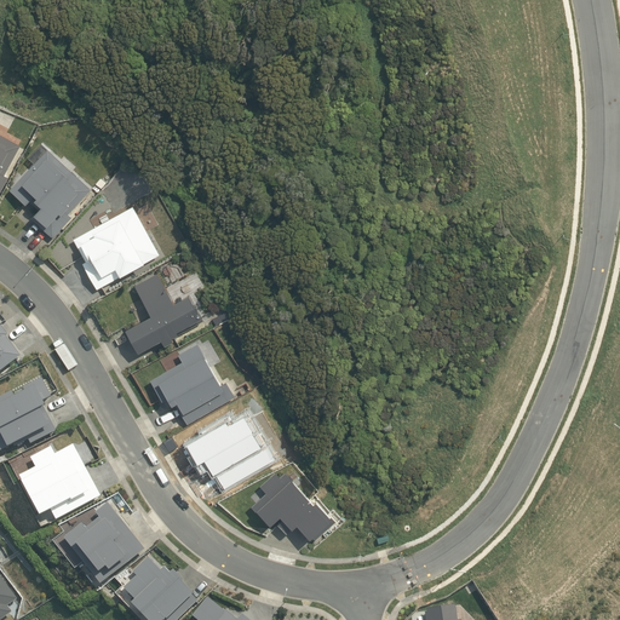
[(0,195),(10,178),(6,176),(22,147),(0,133),(0,195)]
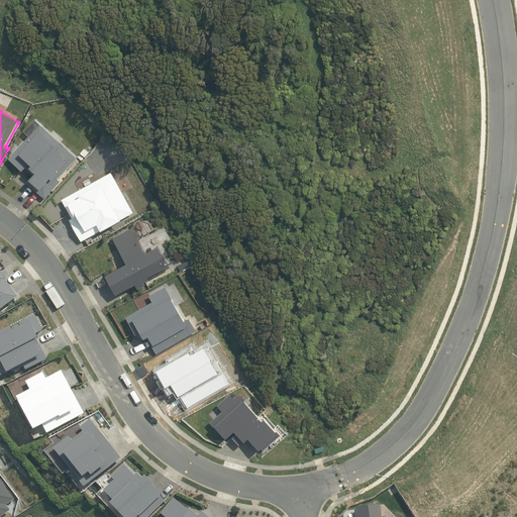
[(58,180),(78,158),(41,125),(9,159),(23,172),(26,169),(34,176),(27,183),(45,199),(61,182),(58,180)]
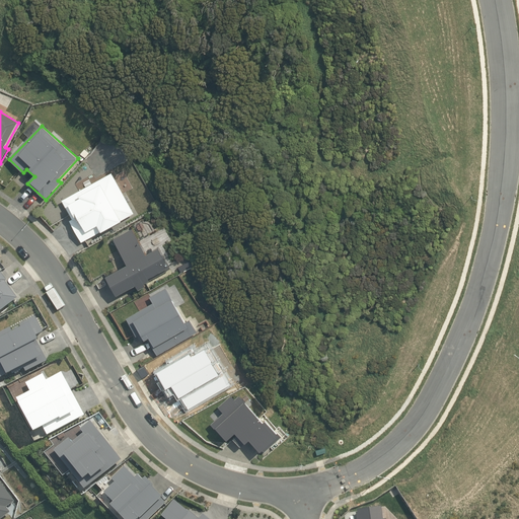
[(89,153),(85,149),(81,154),(85,158),(89,153)]
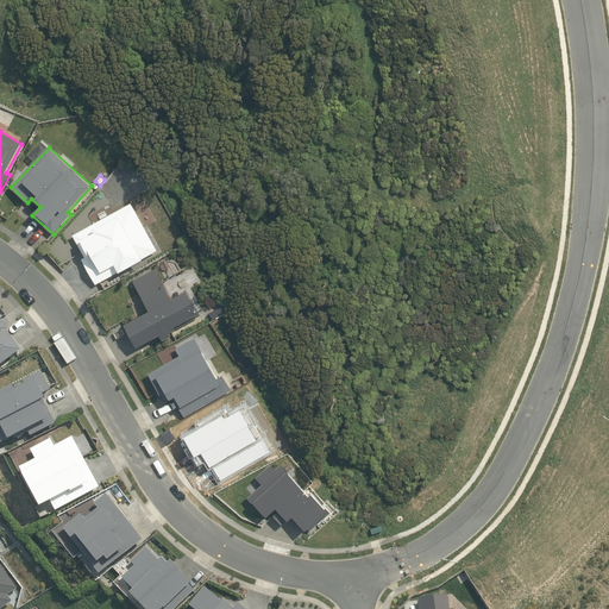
[(96,286),(158,250),(132,203),(73,236),(86,257),(82,259),(96,286)]
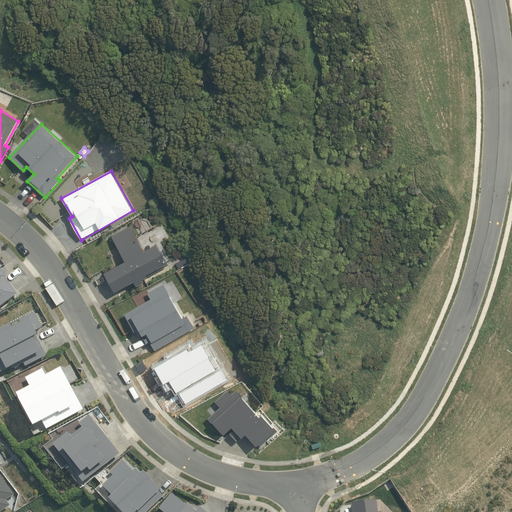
[(157,244),(145,251),(131,226),(113,236),(127,262),(106,273),(116,292),(135,282),(138,287),(145,283),(144,280),(149,277),(148,274),(168,263),(157,244)]
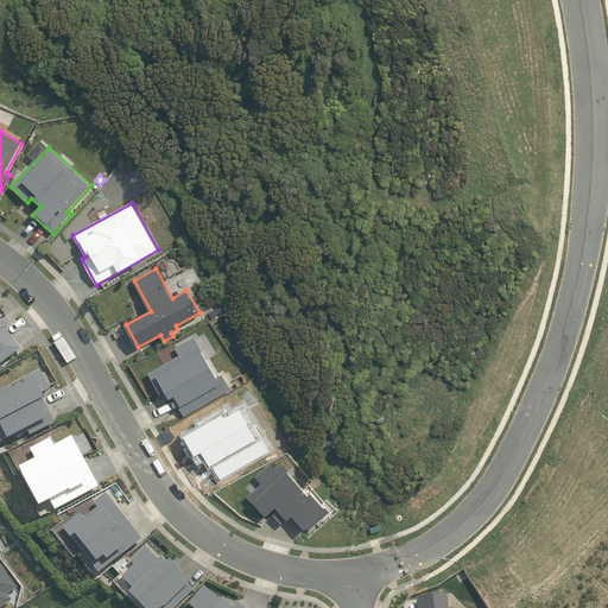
[(227,312),(223,306),(209,314),(213,320),(227,312)]
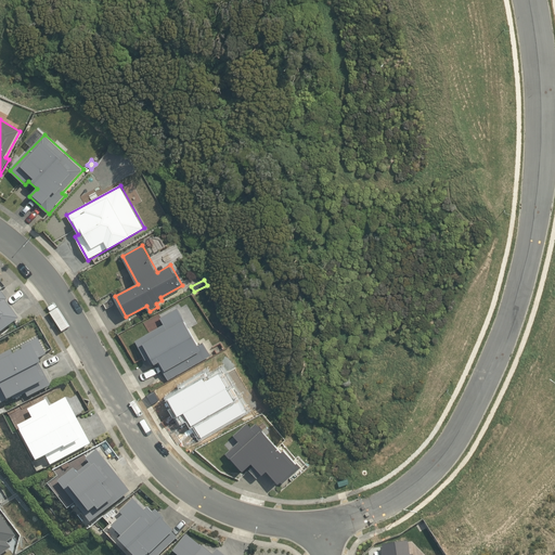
[(8,301),(0,291),(0,333),(20,320),(7,302),(8,301)]
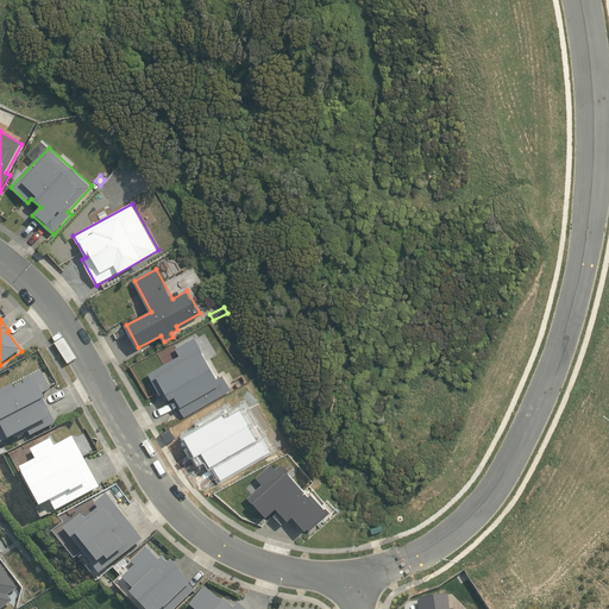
[(186,418),(232,390),(224,376),(219,378),(196,338),(179,349),(183,355),(150,374),(162,395),(163,394),(167,401),(171,399),(171,400),(175,399),(186,418)]
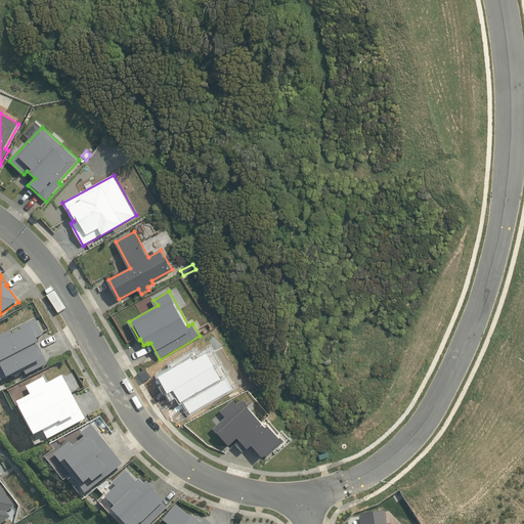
[(25,372),(27,376),(48,364),(39,346),(41,344),(39,339),(45,336),(37,320),(20,328),(23,332),(14,337),(11,331),(0,337),(0,382),(8,378),(9,379),(25,372)]
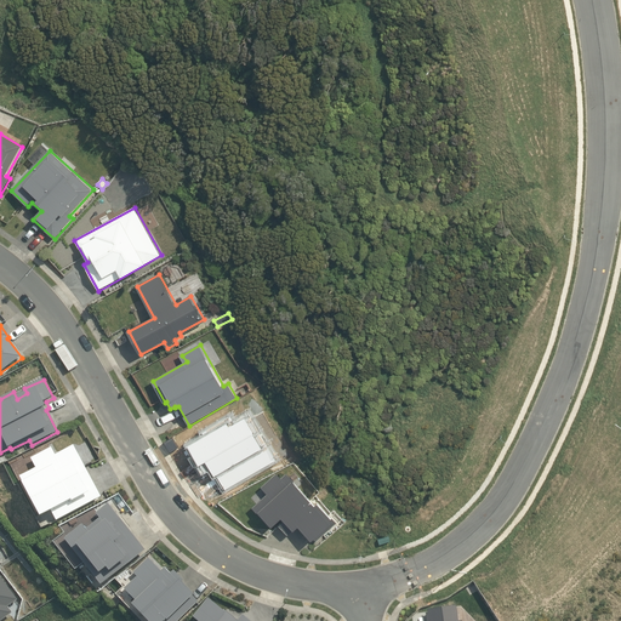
[(32,459),(38,468),(22,477),(44,518),(53,513),(57,522),(102,497),(75,446),(57,456),(52,448),(32,459)]
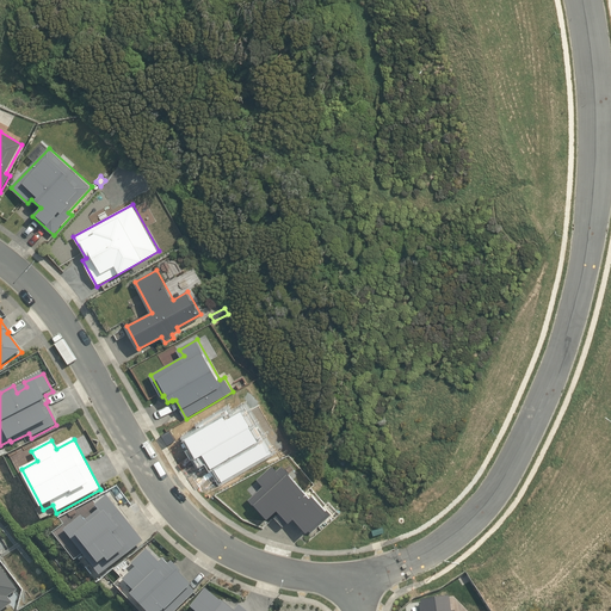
[(329,512),(331,511),(315,493),(313,495),(283,464),(278,470),(273,464),(258,479),(264,486),(250,499),(254,505),(257,503),(270,517),(279,508),(282,511),(277,516),(284,525),(290,520),(291,520),(296,517),(309,531),(310,530),(313,532),(332,514),(329,512)]
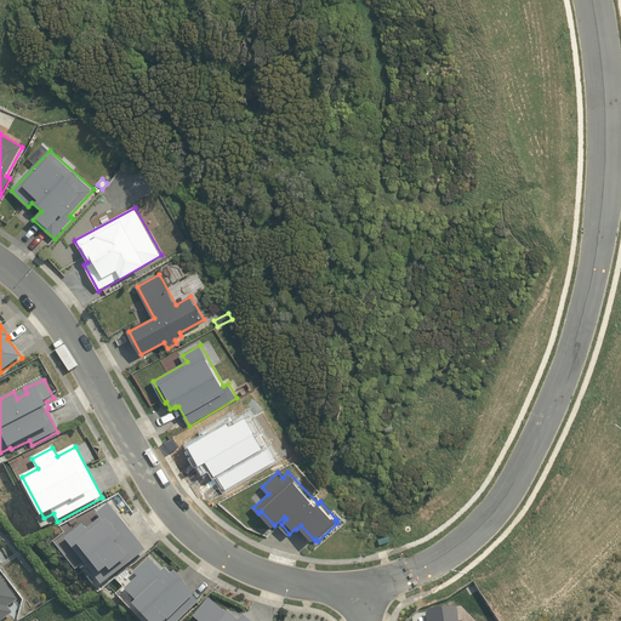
[(87,530),(84,525),(66,539),(103,586),(147,551),(109,505),(97,514),(101,518),(87,530)]
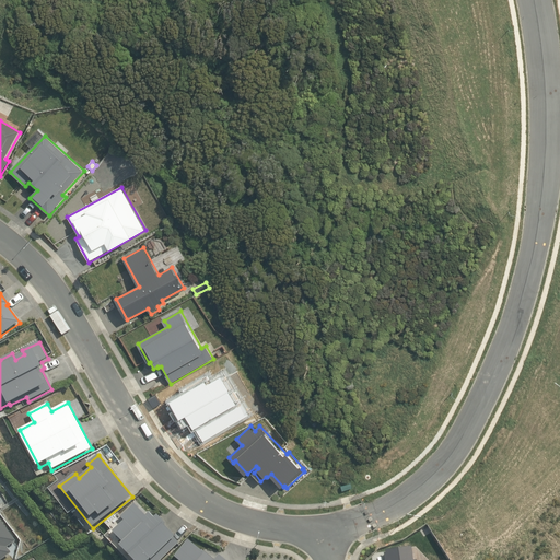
[(121,517),(126,521),(114,532),(125,544),(121,547),(133,559),(161,559),(179,543),(175,538),(177,537),(166,525),(167,524),(159,515),(155,518),(150,513),(147,516),(136,504),(121,517)]
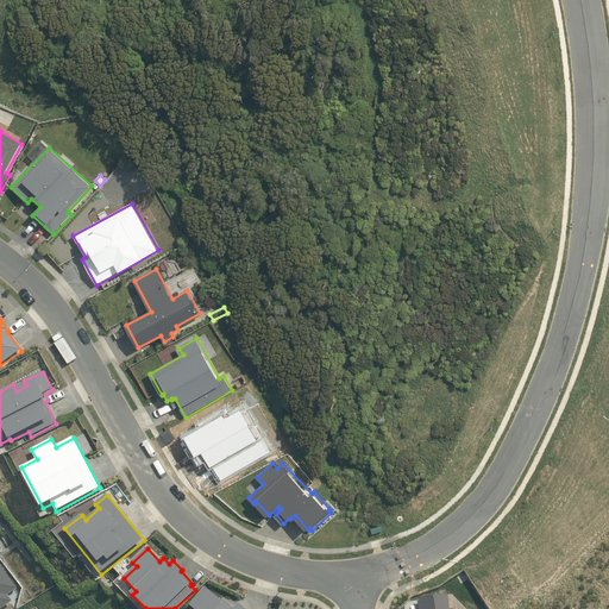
[(0,608),(1,608),(12,602),(8,596),(18,588),(0,564),(0,608)]
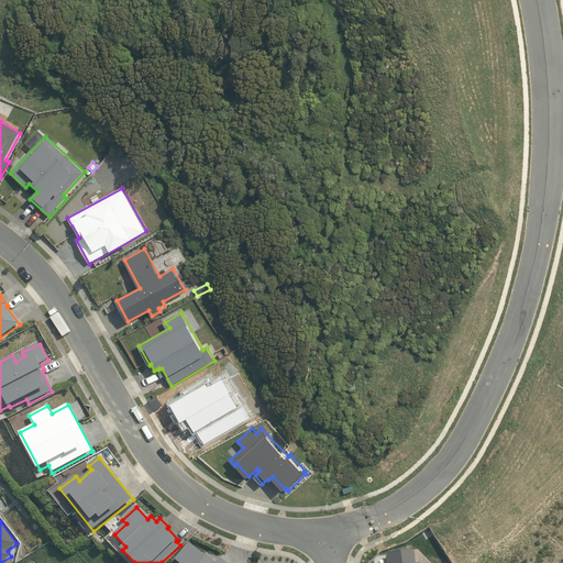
[(227,562),(221,559),(218,562),(216,562),(190,543),(176,561),(179,562),(227,562)]
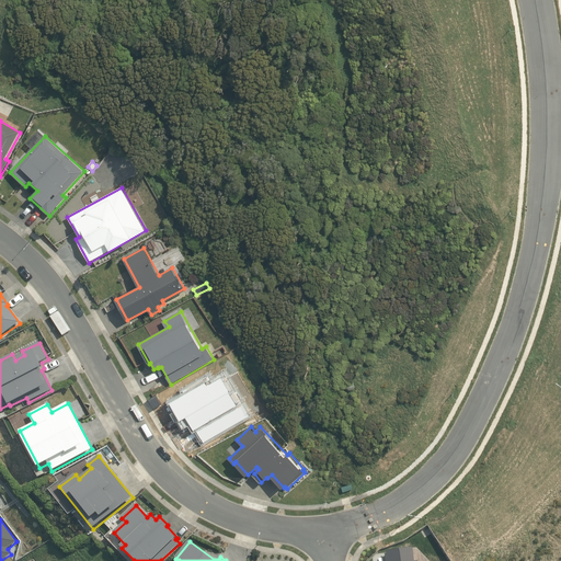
[(414,560),(413,548),(388,551),(388,556),(386,556),(386,560),(414,560)]
